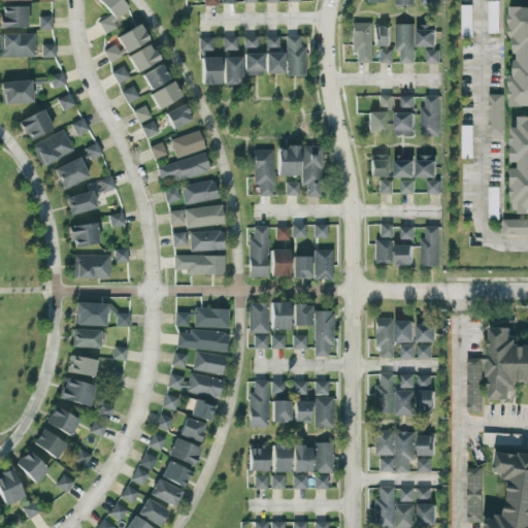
[(105,34),(116,26),(112,23),(128,9),(119,0),(96,0),(108,13),(96,24),(105,34)]
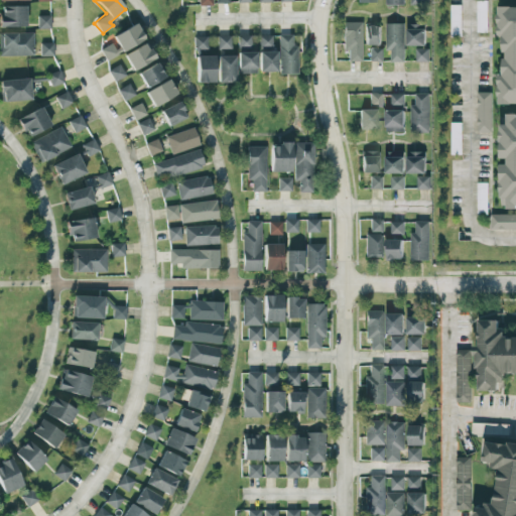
[(486,0),(476,0),(477,32),(487,31),(486,0)]
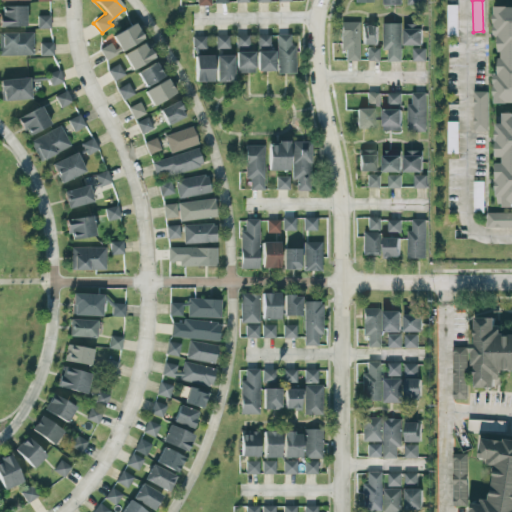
[(458,4),(447,4),(446,36),(457,36),(458,4)]
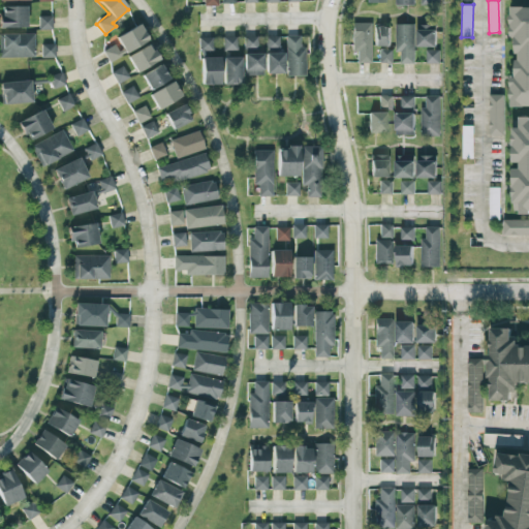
[(514,103),(528,103),(528,4),(518,4),(514,103)]
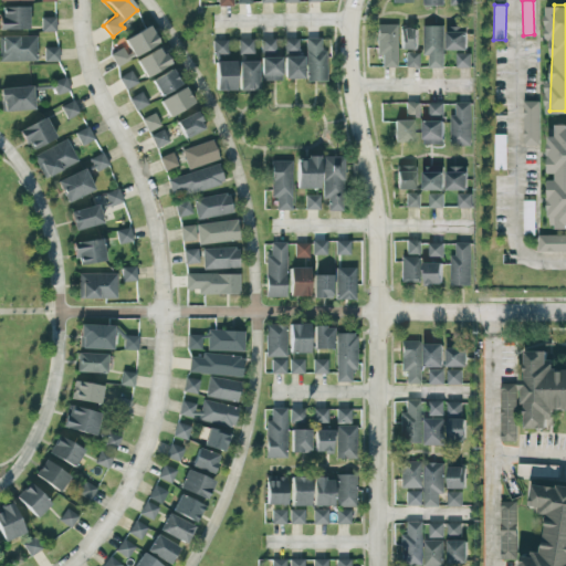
[(0,7),(0,29),(0,31),(29,30),(28,7),(0,7)]
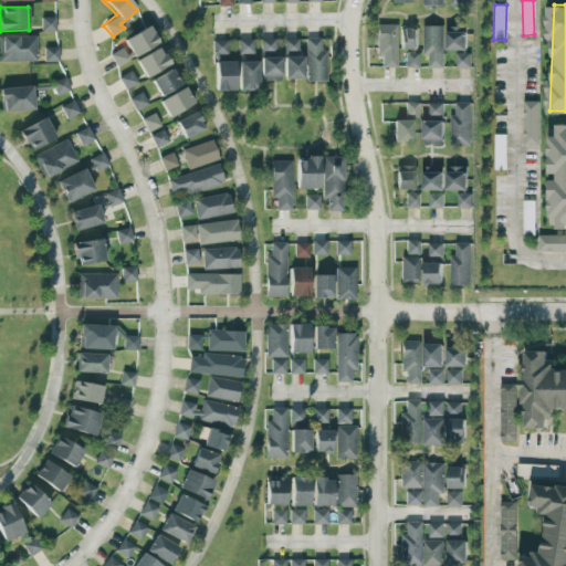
[(41,32),(55,31),(54,17),(41,18),(41,32)]
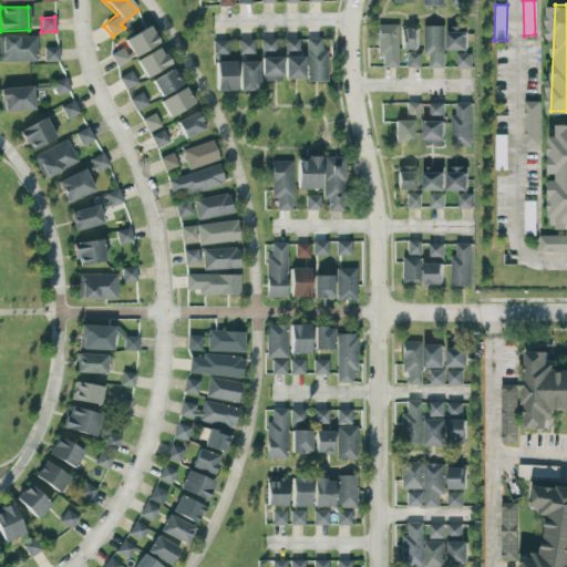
[(397,24),(377,26),(378,55),(382,55),(382,68),(398,68),(397,24)]
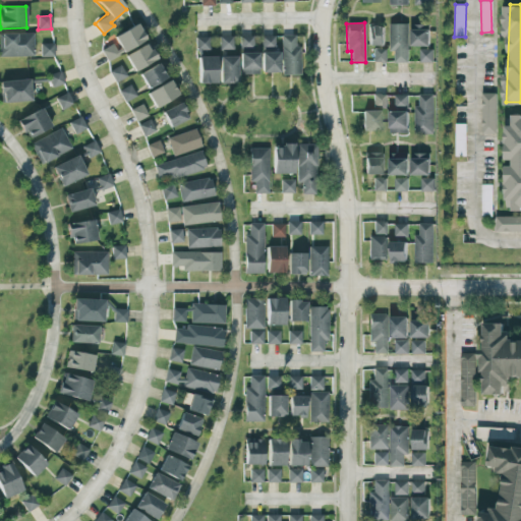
[(408,62),(407,23),(390,23),(390,51),(394,51),(394,62),(408,62)]
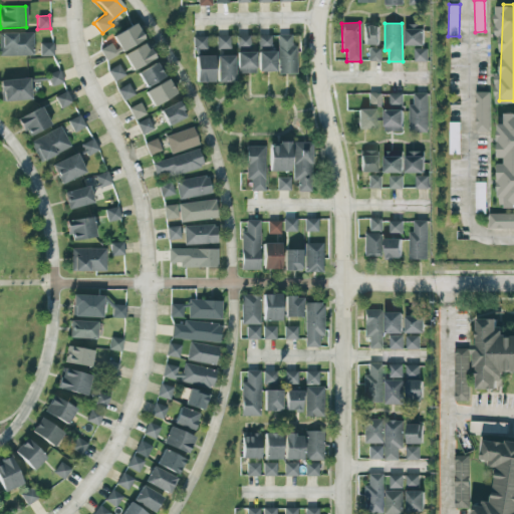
[(424,24),(406,23),(406,45),(424,45),(424,24)]
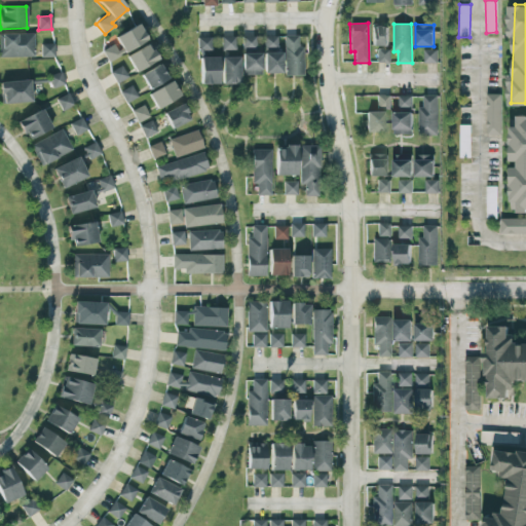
[(147,41),(139,25),(113,38),(116,43),(102,50),(107,61),(147,41)]
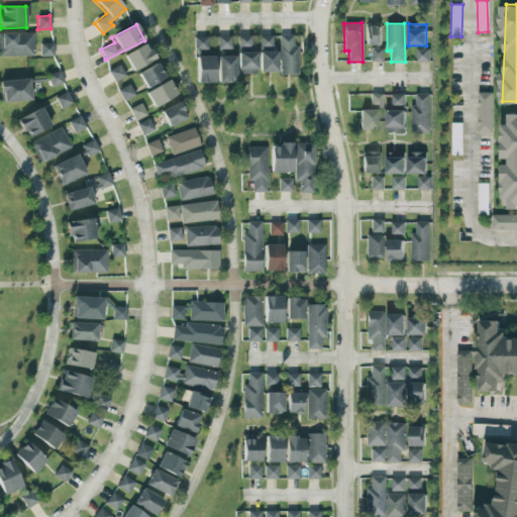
[(381,26),(367,25),(366,45),(381,45),(381,26)]
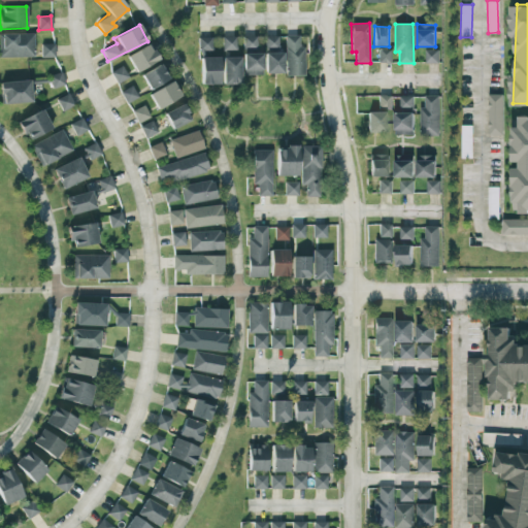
[(33,33),(0,34),(0,58),(34,57),(33,33)]
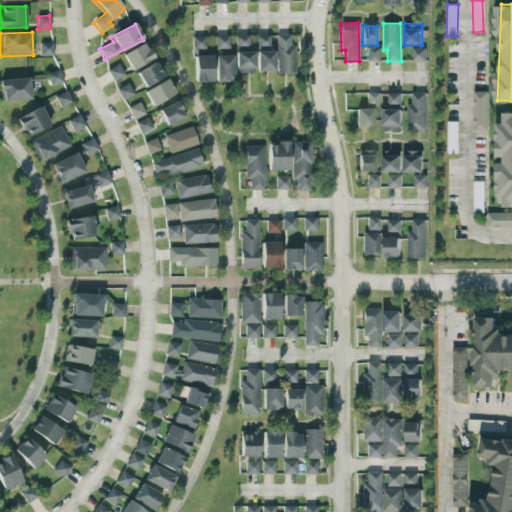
[(228,48),(228,35),(215,36),(216,49),(228,48)]
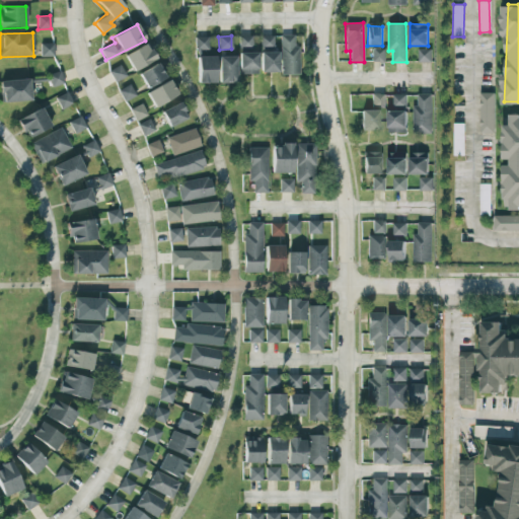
[(256,51),(252,51),(252,35),(237,35),(238,74),(257,74),(256,51)]
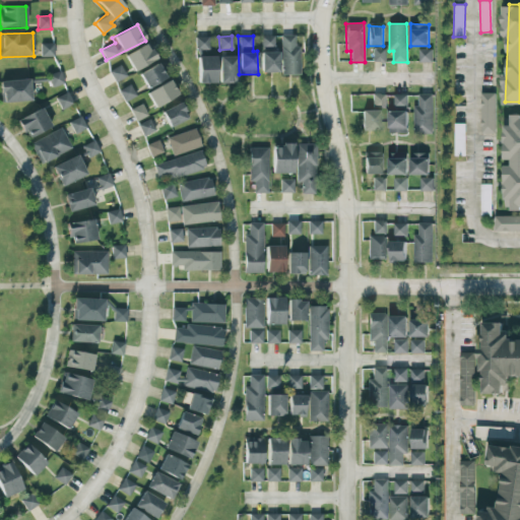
[(277,72),(277,51),(273,51),(274,36),(261,36),(260,72),(277,72)]
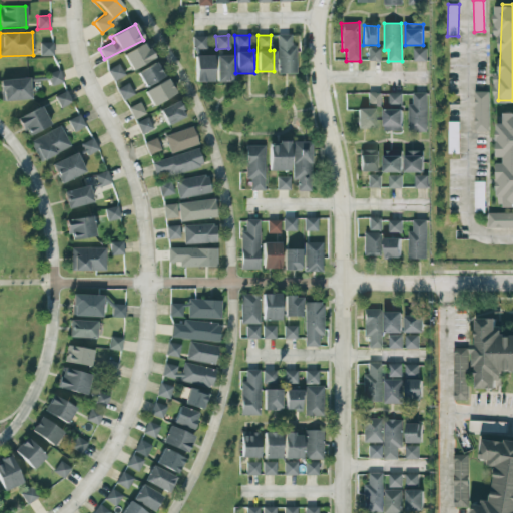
[(296,73),(295,45),(291,46),(291,35),(277,35),(277,74),(296,73)]
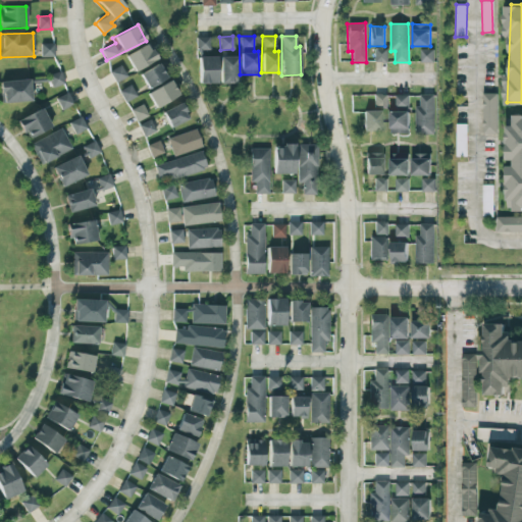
[(198,84),(217,84),(216,56),(209,56),(209,37),(197,38),(198,84)]
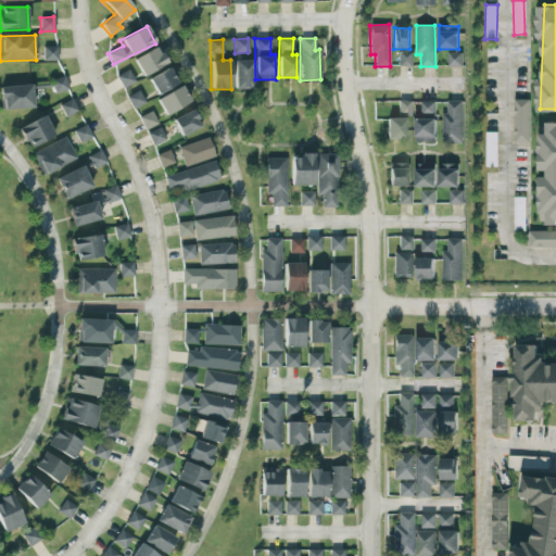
[(43,61),(57,60),(57,47),(42,47),(43,61)]
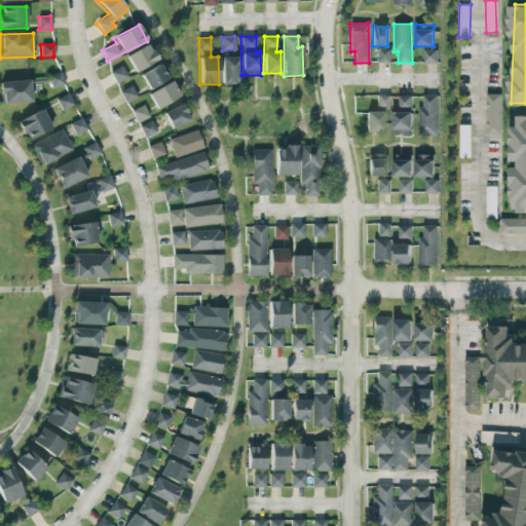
[(126,55),(135,72),(157,61),(149,44),(126,55)]
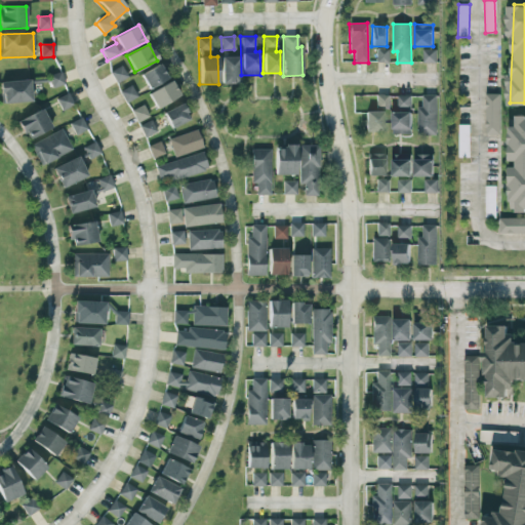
[(389,48),(375,49),(376,63),(389,63),(389,48)]
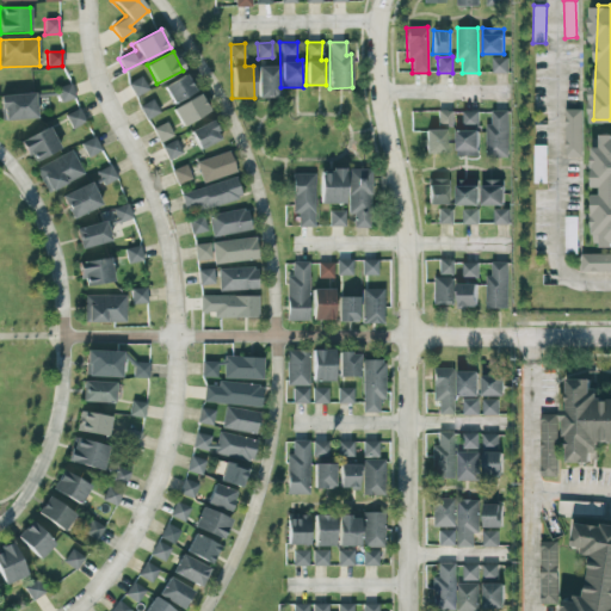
[(507,57),(492,57),(492,73),(507,73),(507,57)]
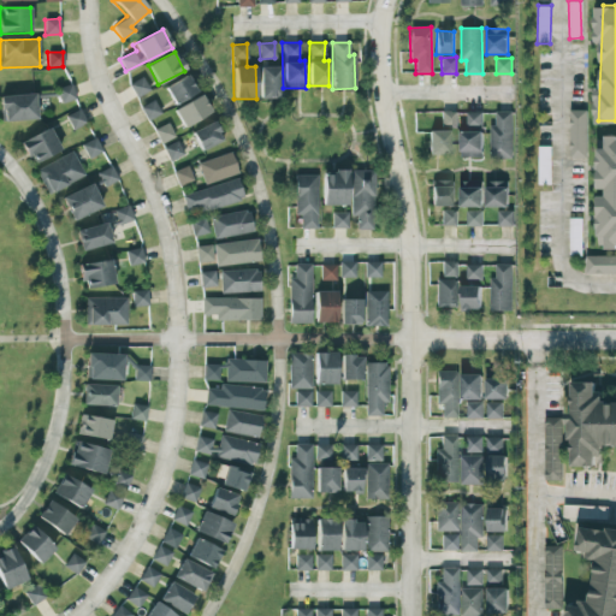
[(259,99),(280,99),(279,66),(259,66),(259,99)]
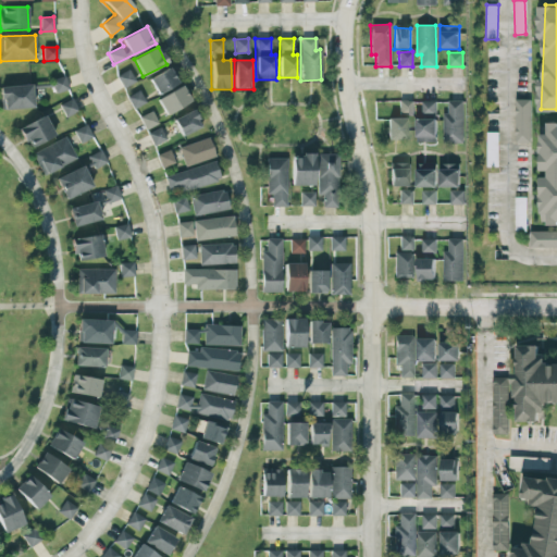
[(177,83),(169,69),(148,81),(157,95),(177,83)]
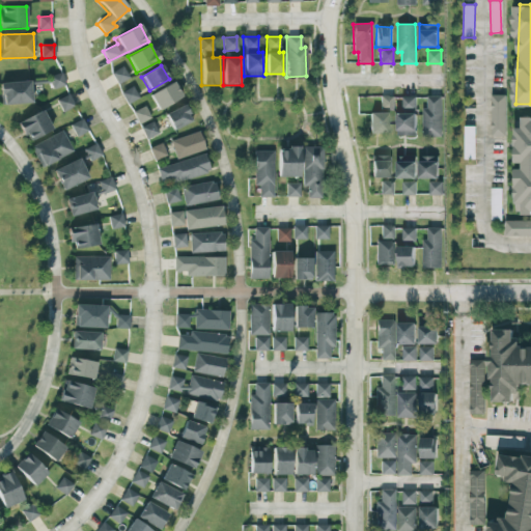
[(111,73),(117,84),(129,78),(122,66),(111,73)]
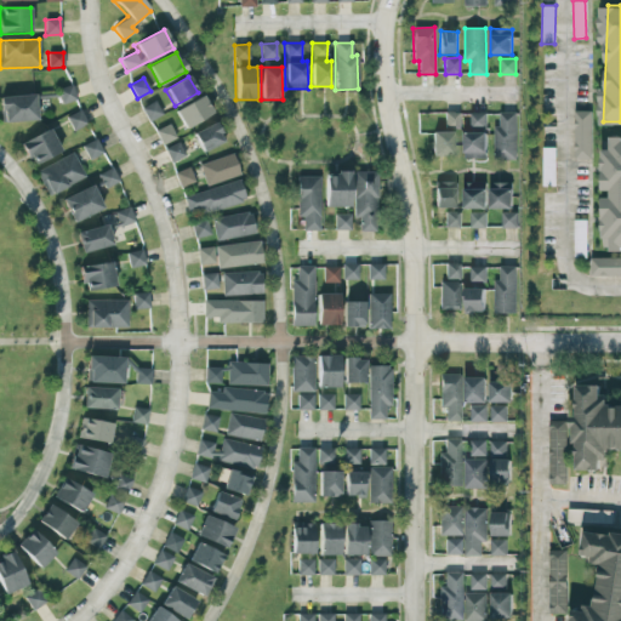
[(0,96),(0,103),(0,123),(35,121),(35,95),(0,96)]
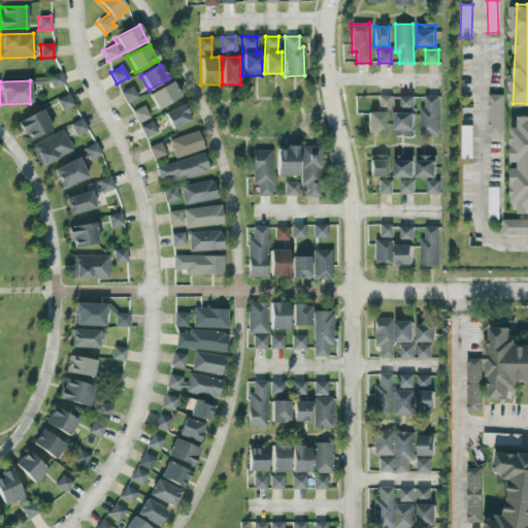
[(157,109),(180,96),(171,81),(149,95),(157,109)]
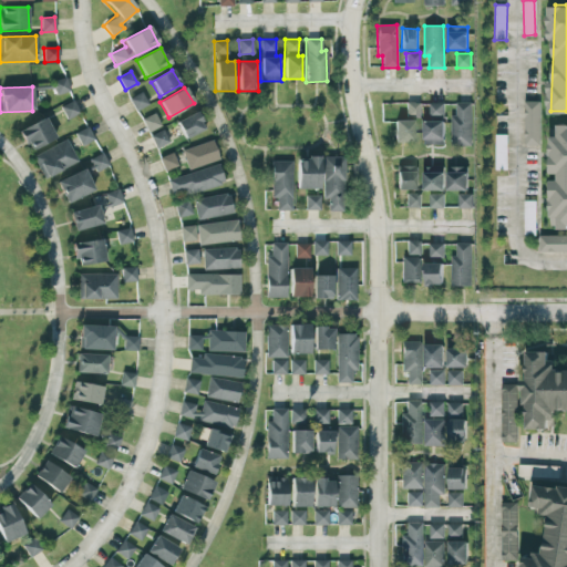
[(129,100),(135,111),(147,104),(141,92),(129,100)]
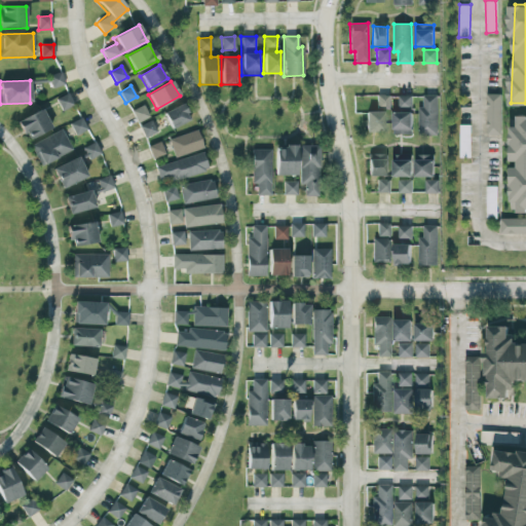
[(74,106),(68,94),(55,99),(61,111),(74,106)]
